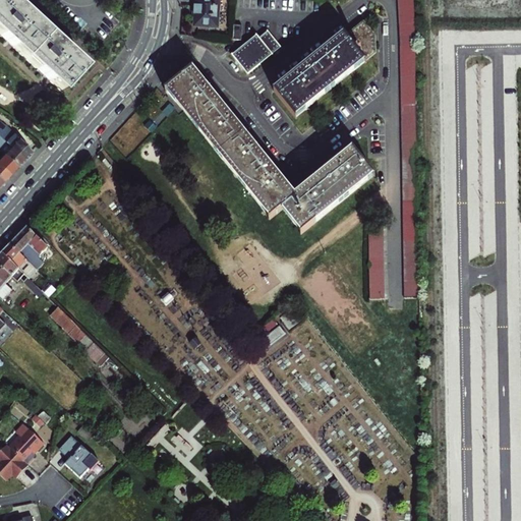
[(11,0),(0,0),(0,37),(61,93),(85,66),(11,0)]
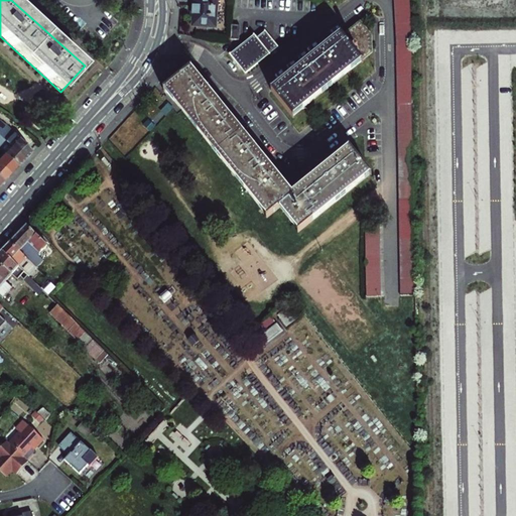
[(194,0),(194,8),(194,15),(196,15),(196,25),(217,25),(217,0),(194,0)]
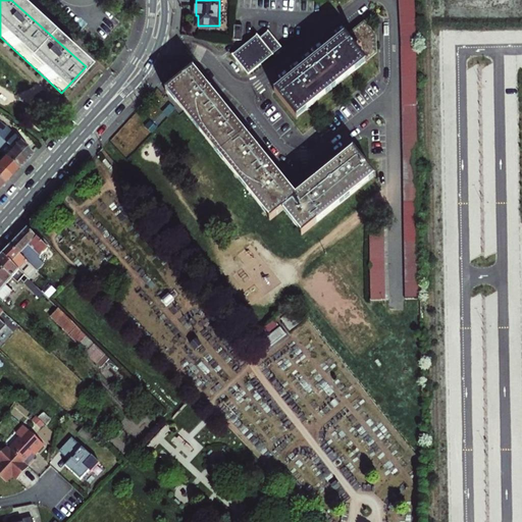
[(400,2),(400,10),(415,8),(414,1),(400,2)]
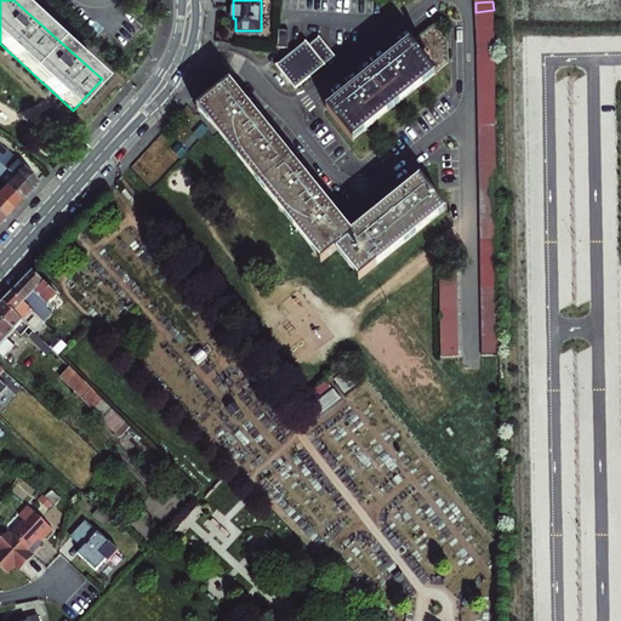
[(476,12),(476,21),(494,18),(494,10),(476,12)]
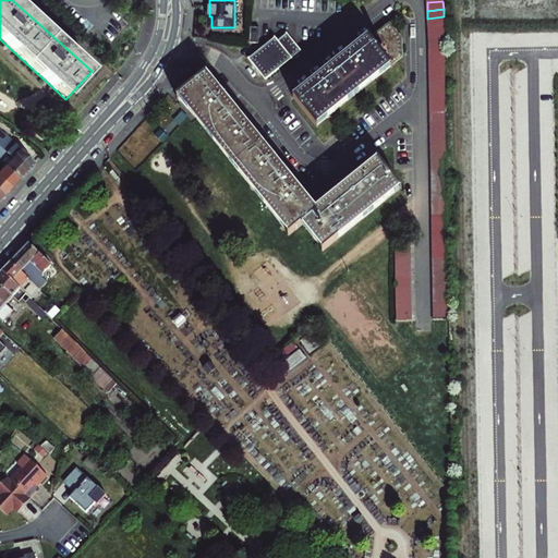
[(427,19),(427,26),(444,26),(444,16),(427,19)]
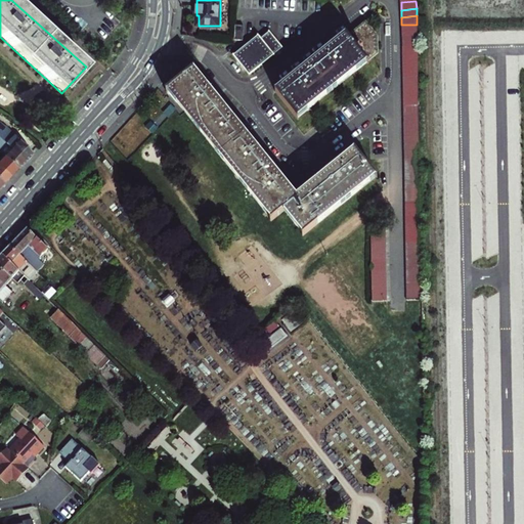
[(377,36),(373,31),(365,23),(348,37),(367,61),(378,53),(377,36)]
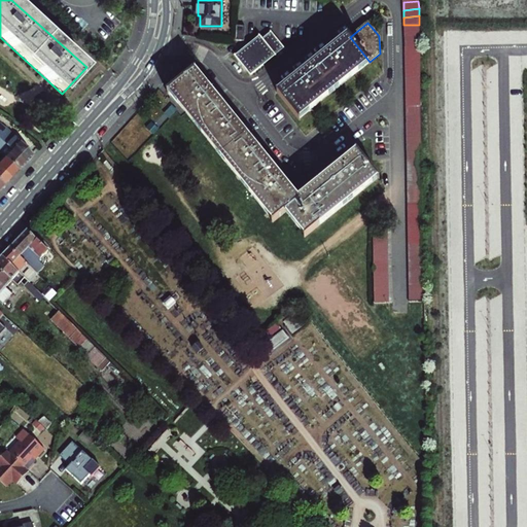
[(244,41),(244,31),(244,27),(236,27),(235,41),(244,41)]
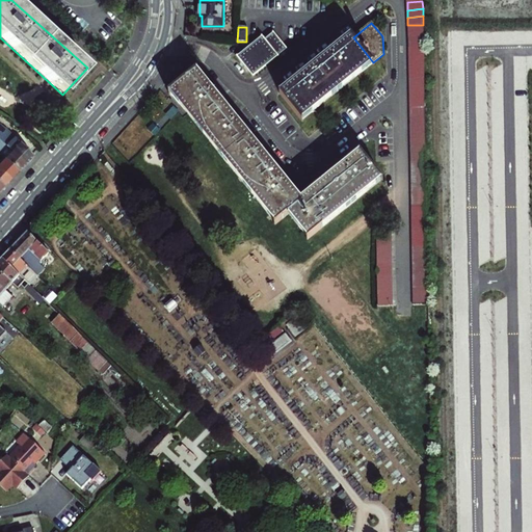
[(287,50),(288,49),(273,30),(272,31),(273,32),(265,38),(262,34),(261,35),(262,36),(237,55),(236,55),(254,77),(254,76),(277,56),(278,57),(280,56),(278,55),(284,52),(287,49),(287,50)]
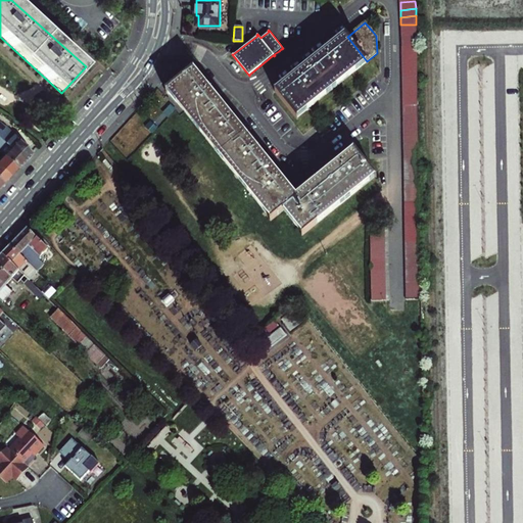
[(325,52),(322,54),(323,56),(299,75),(298,74),(295,76),(292,78),(294,79),(277,93),(276,91),(275,92),(297,120),(298,120),(297,117),(366,62),(367,63),(368,62),(367,61),(347,37),(345,35),(344,36),(346,37),(329,51),(328,49),(325,52)]
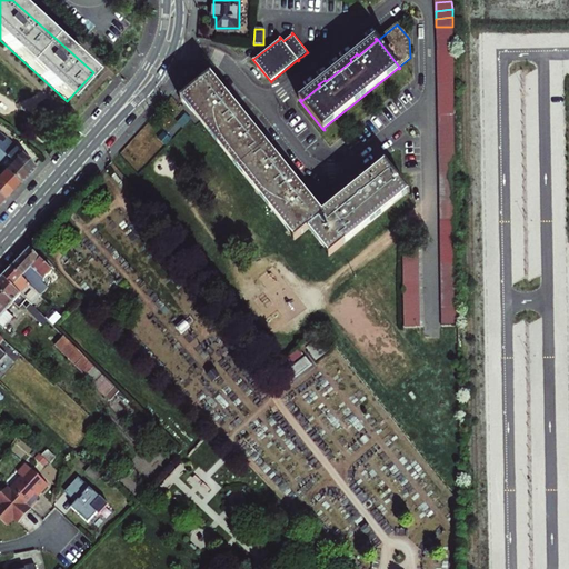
[(257,132),(257,131),(255,129),(252,126),(250,127),(246,122),(230,102),(232,100),(229,97),(227,95),(226,96),(210,77),(212,76),(211,75),(180,99),(181,100),(182,99),(190,108),(197,117),(295,238),(293,239),(293,240),(309,229),(322,217),(307,197),(309,196),(306,191),(303,189),(301,191),(281,166),(283,163),(280,160),(278,158),(276,159),(256,133),(257,132)]
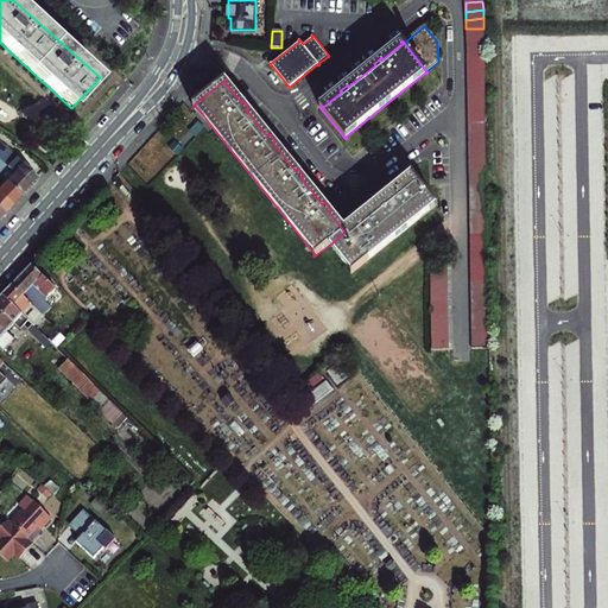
[(44,138),(36,146),(44,153),(52,145),(44,138)]
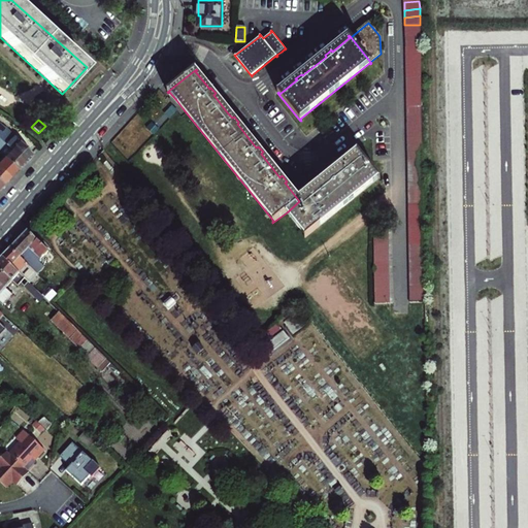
[(0,125),(0,140),(1,141),(25,164),(29,161),(32,156),(20,141),(5,129),(0,125)]
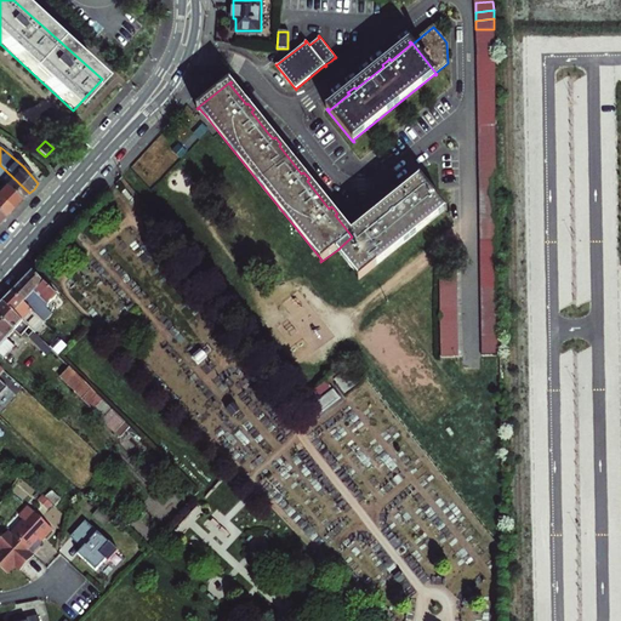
[(29,193),(1,166),(0,166),(0,181),(5,187),(21,201),(24,198),(29,193)]
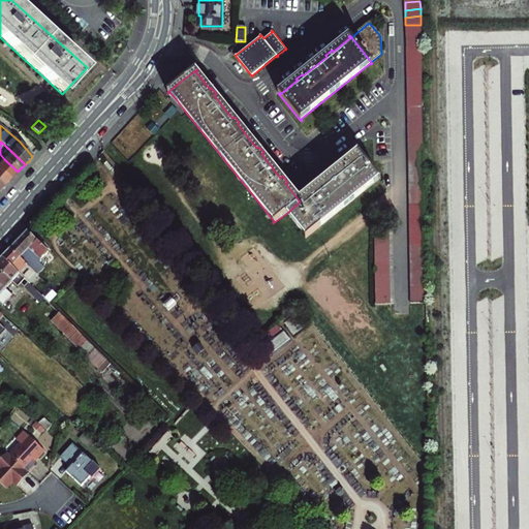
[(341,168),(318,187),(316,188),(309,194),(300,201),(287,213),(307,237),(305,238),(306,239),(379,179),(380,180),(381,180),(359,151),(358,152),(359,154),(347,163),(345,161),(343,163),(341,165),(340,166),(341,168)]
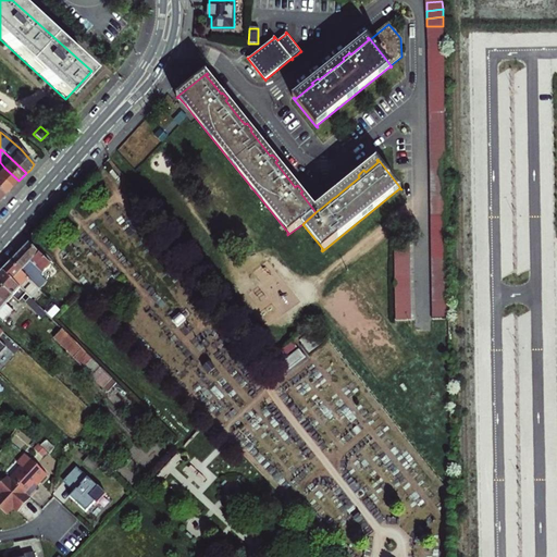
[(14,185),(19,181),(4,168),(0,162),(0,178),(11,189),(14,185)]
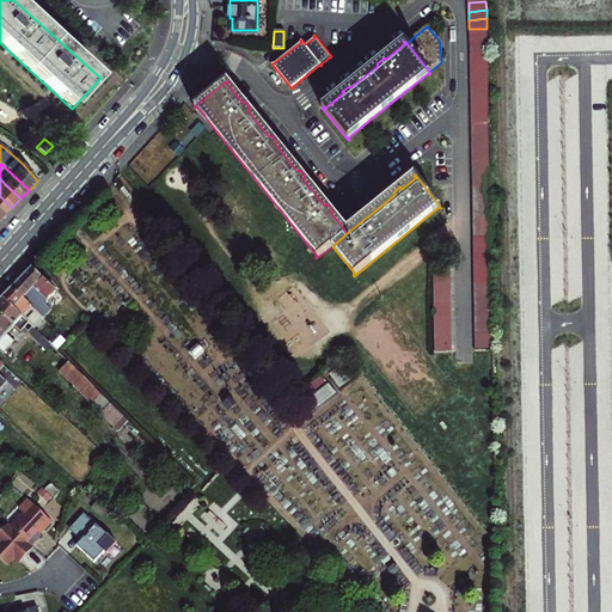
[(124,187),(121,189),(128,199),(132,195),(124,187)]
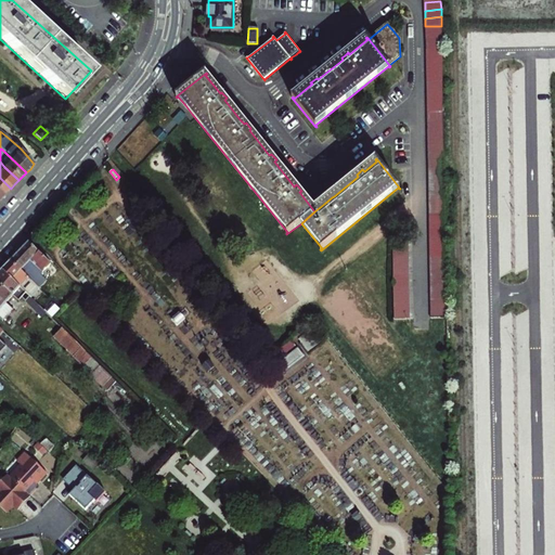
[(0,193),(4,196),(8,192),(11,189),(0,178),(0,193)]
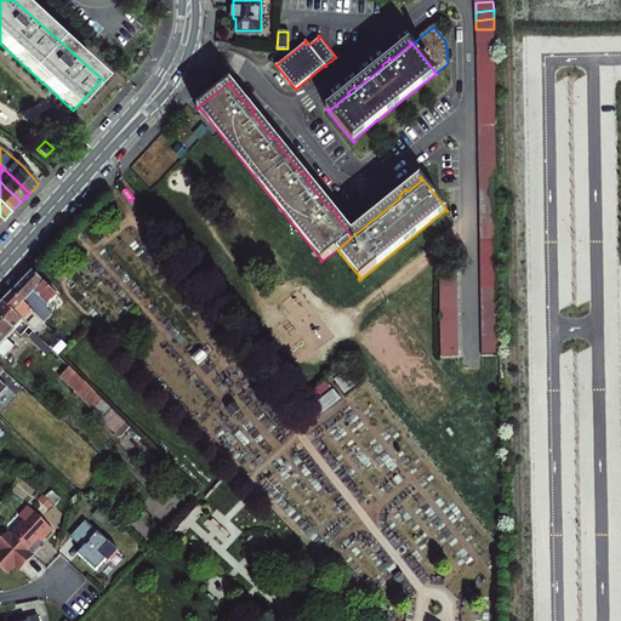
[(23,301),(44,322),(53,312),(46,305),(57,294),(34,269),(23,280),(13,291),(23,302),(23,301)]
